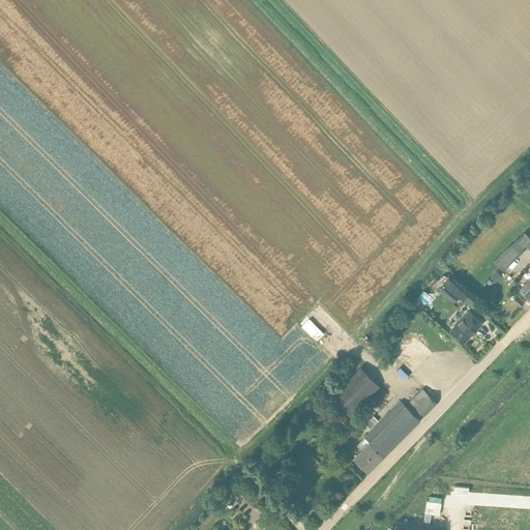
[(529,236),(525,231),(494,261),(503,271),(528,246),(529,247),(529,236)]
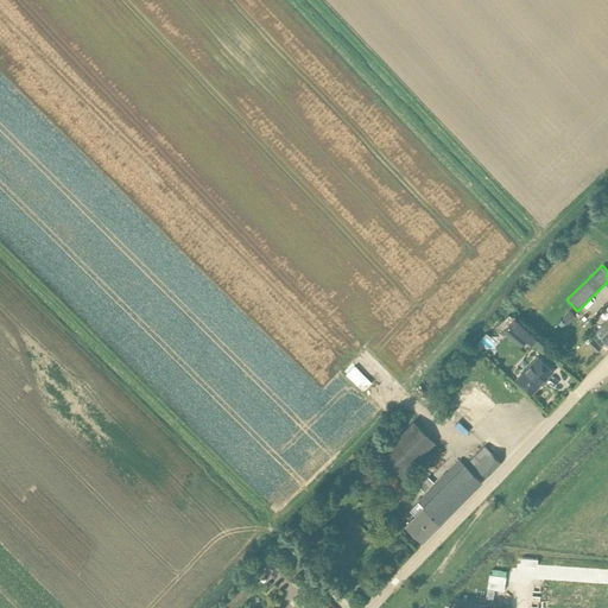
[(570,310),(562,318),(568,324),(576,317),(570,310)]
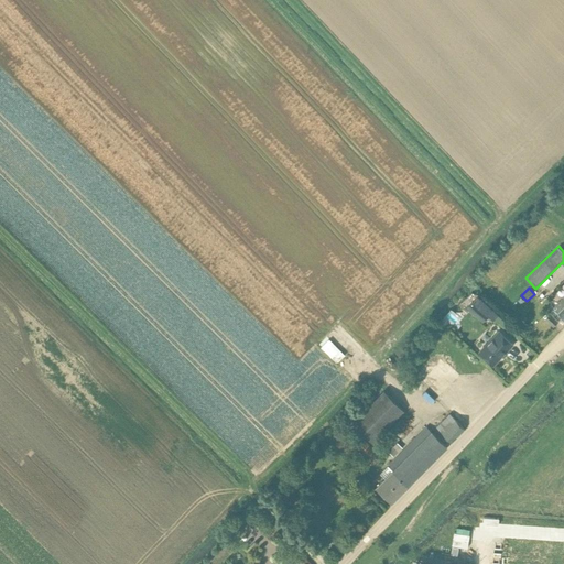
[(473,299),(466,306),(467,307),(483,322),(488,316),(494,321),(495,318),(499,315),(492,308),(494,308),(481,297),(477,294),(473,299)]
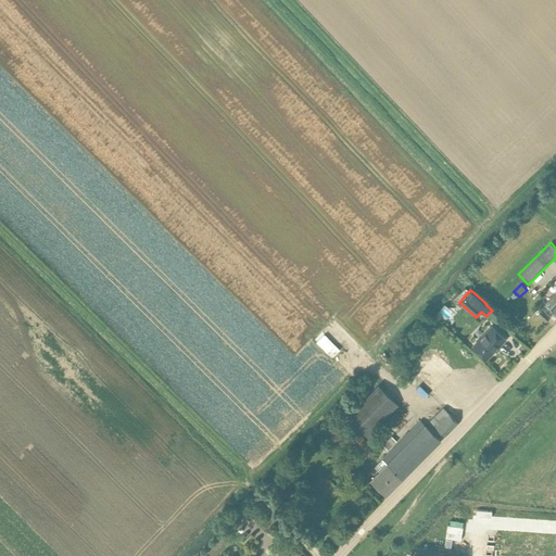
[(555,314),(555,292),(553,295),(554,297),(545,304),(552,310),(555,314)]
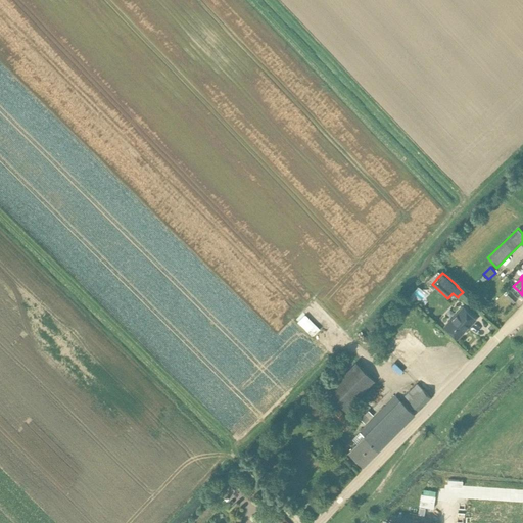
[(517,298),(509,290),(505,295),(513,302),(517,298)]
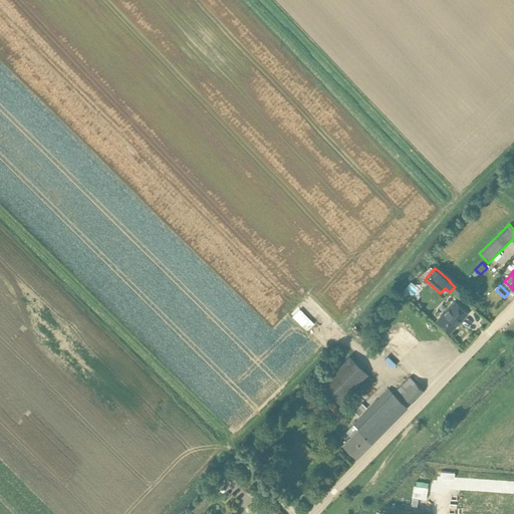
[(455,301),(437,320),(449,332),(467,313),(455,301)]
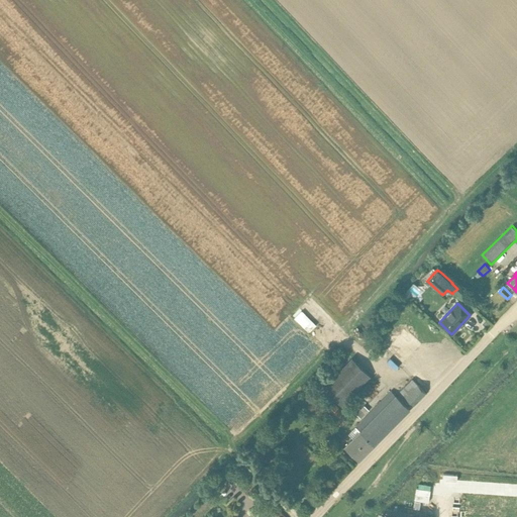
[(364,331),(357,326),(350,333),(355,339),(364,331)]
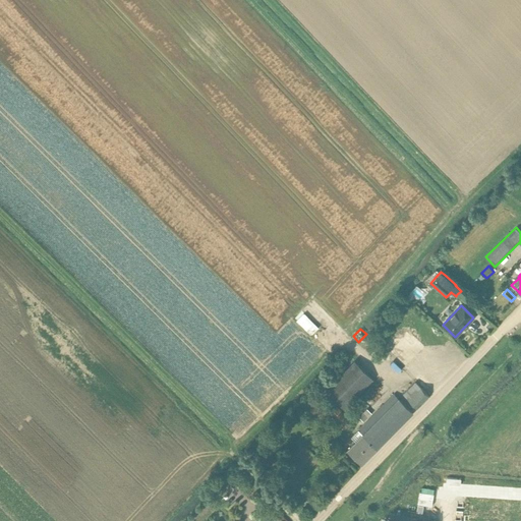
[(386,347),(377,338),(371,344),(380,352),(386,347)]
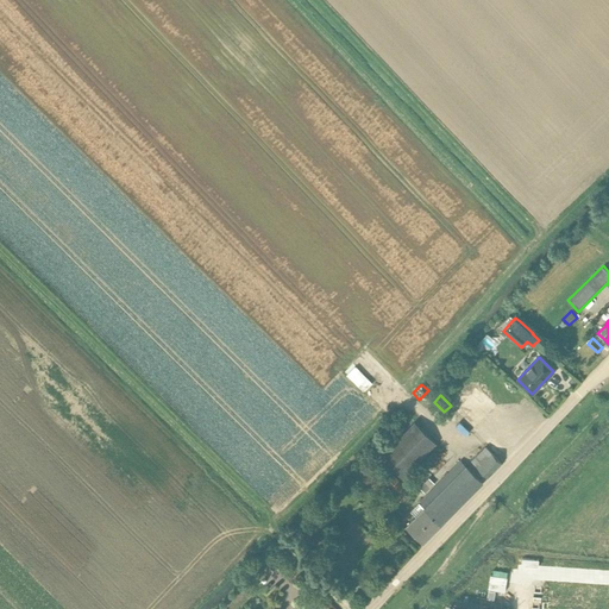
[(402,479),(437,444),(414,422),(381,458),(402,479)]
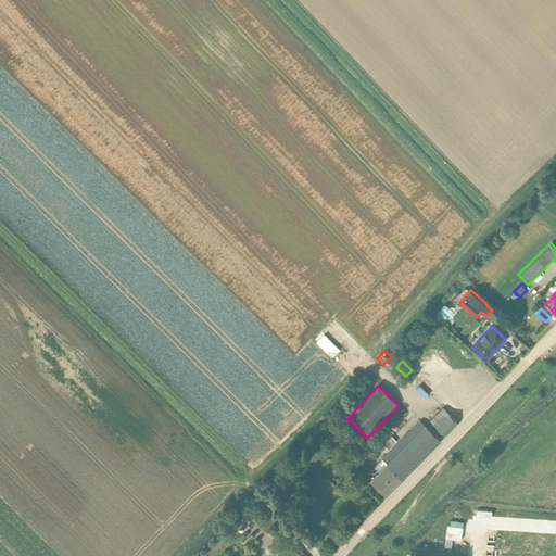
[(430,420),(437,428),(444,436),(457,422),(443,407),(438,413),(436,409),(430,415),(432,418),(430,420)]
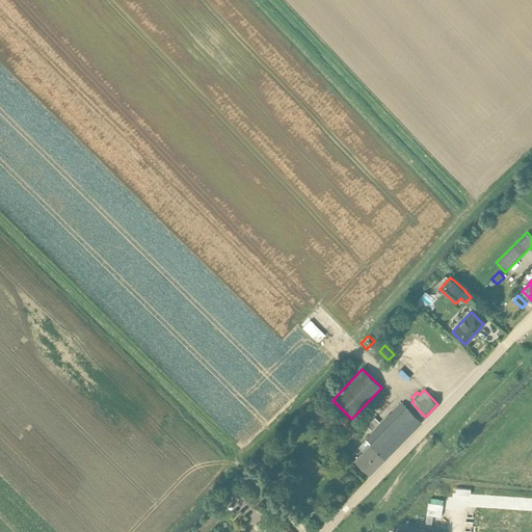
[(402,402),(374,432),(364,443),(368,447),(355,459),(363,467),(370,474),(421,421),(414,414),(402,402)]
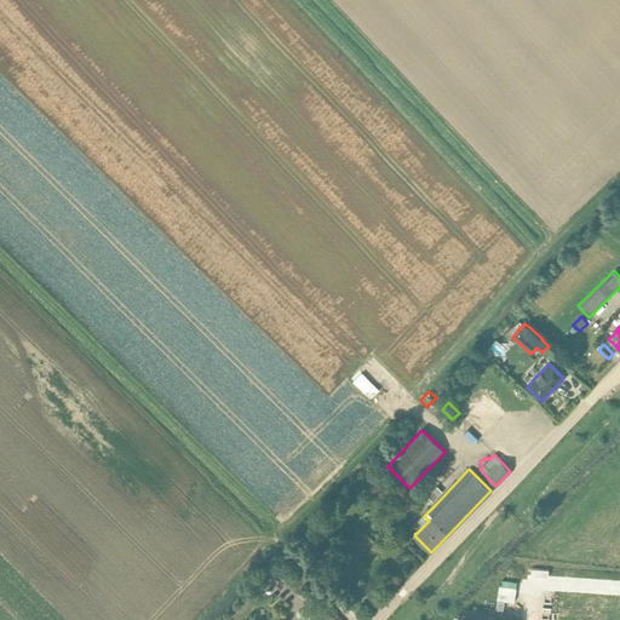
[(390,486),(408,503),(414,497),(396,480),(390,486)]
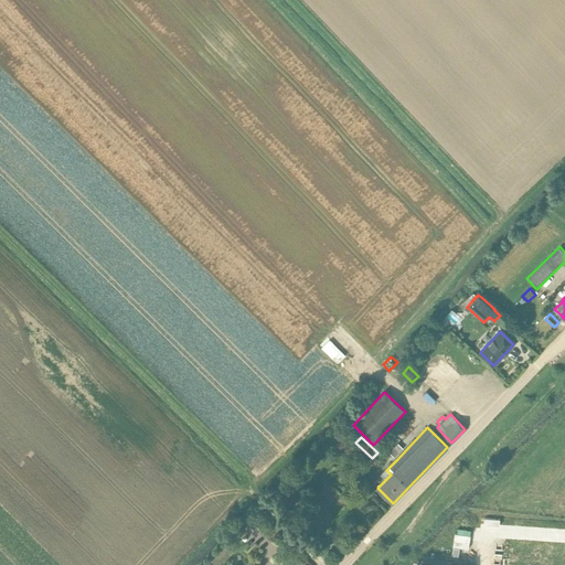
[(390,452),(395,457),(404,447),(398,443),(390,452)]
